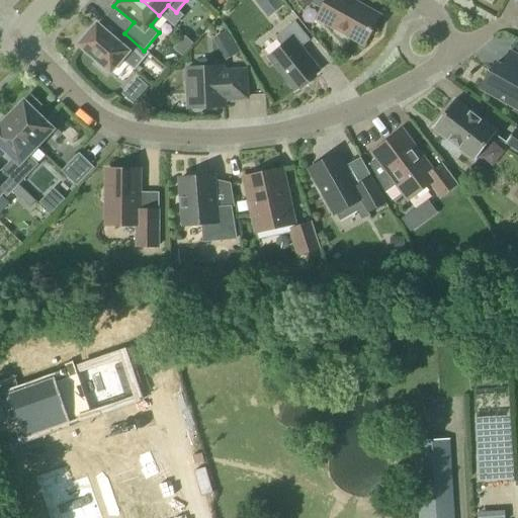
[(252,0),(264,13),(279,1),(278,0),(252,0)]
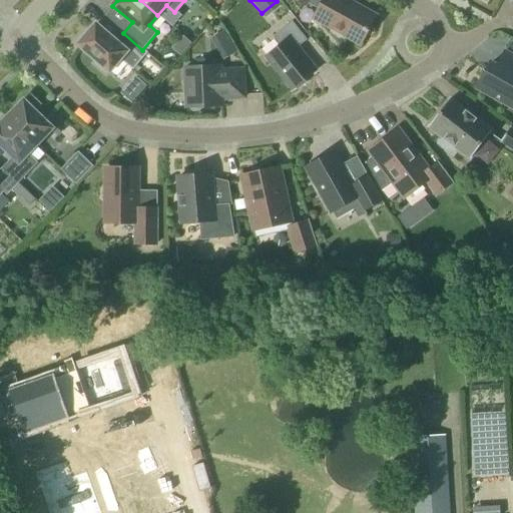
[(375,17),(344,0),(294,0),(305,6),(307,4),(319,10),(314,19),(330,27),(330,33),(340,39),(345,36),(360,44),(375,17)]
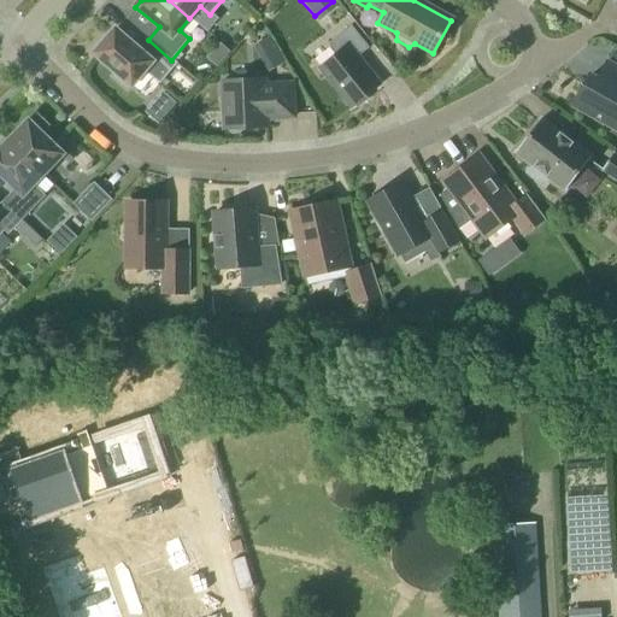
[(352,109),(380,86),(358,58),(369,48),(351,27),(328,45),(336,56),(319,69),(352,109)]
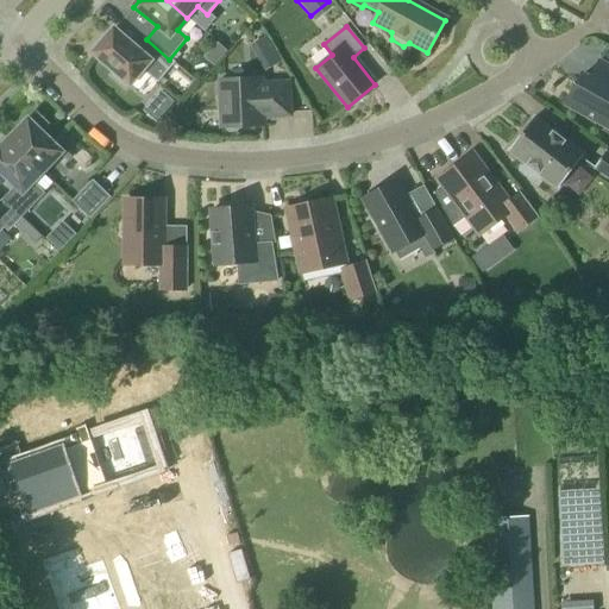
[(175,63),(169,60),(146,39),(137,50),(113,30),(105,41),(102,37),(92,49),(95,52),(93,54),(115,74),(113,76),(125,87),(127,83),(130,86),(143,71),(157,83),(175,63)]
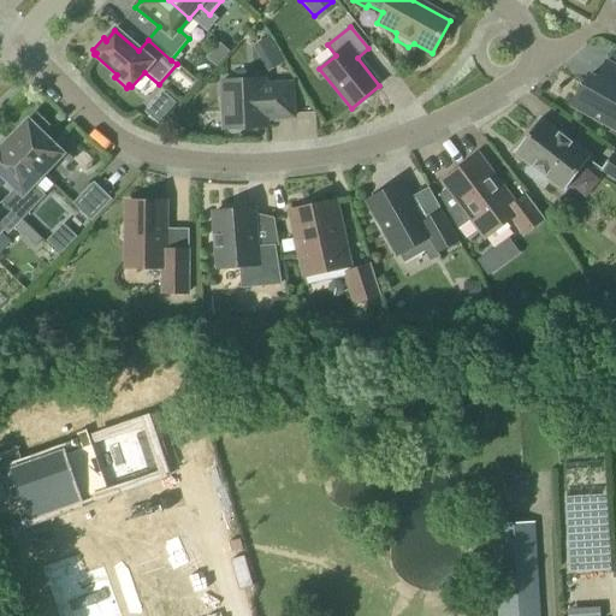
[(615,89),(615,90),(590,76),(573,106),(615,129),(615,89)]
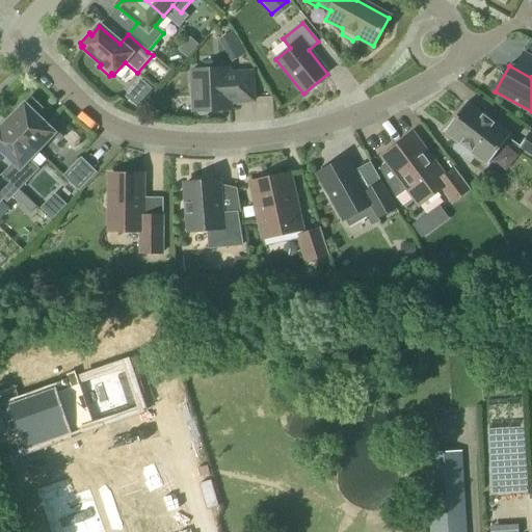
[(229,74),(229,70),(191,71),(193,112),(195,112),(200,116),(205,115),(208,112),(231,111),(231,103),(254,102),(253,73),(229,74)]
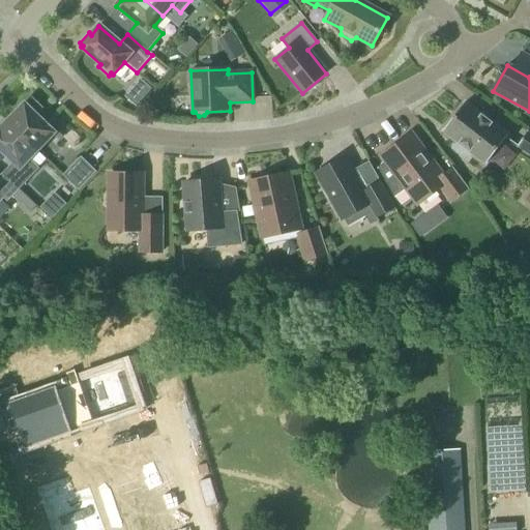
[(139,80),(124,97),(136,108),(151,90),(139,80)]
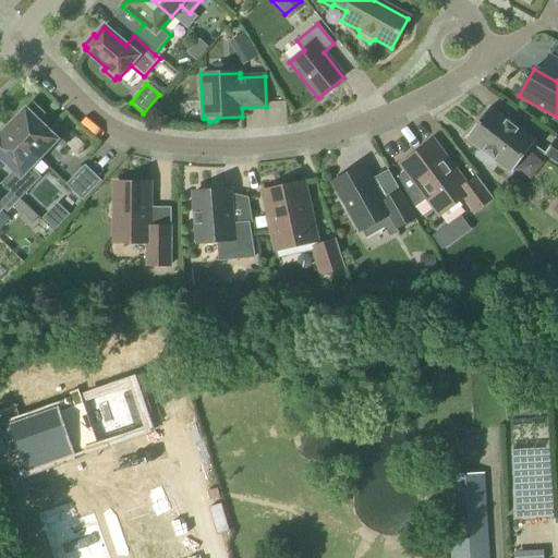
[(7,130),(38,160),(57,142),(38,123),(45,116),(33,104),(7,130)]
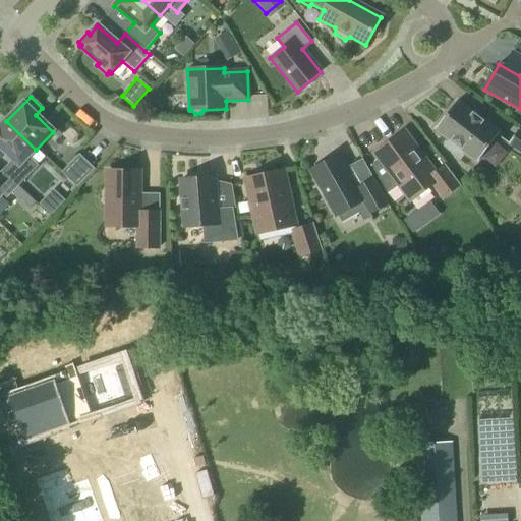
[(477,162),(500,133),(457,101),(436,129),(449,139),(447,143),(461,155),(464,152),(477,162)]
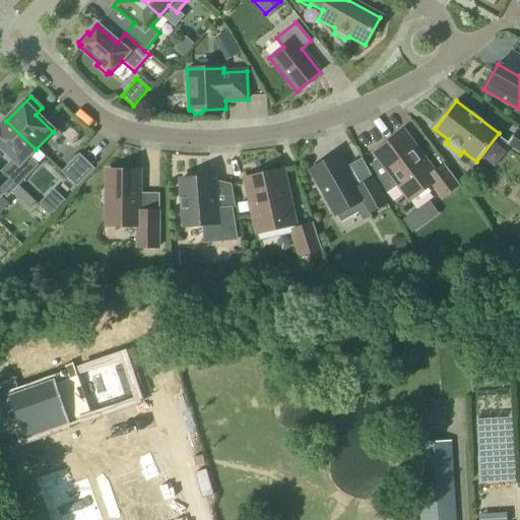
[(26,157),(36,149),(6,121),(0,126),(0,148),(14,161),(3,173),(16,186),(17,186),(36,167),(26,157)]
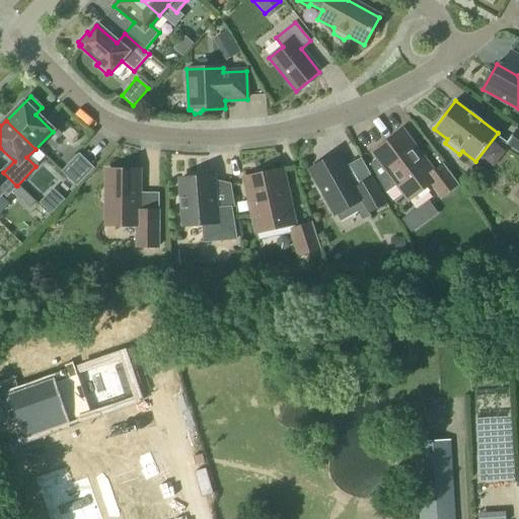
[(518,152),(518,131),(517,129),(506,143),(518,152)]
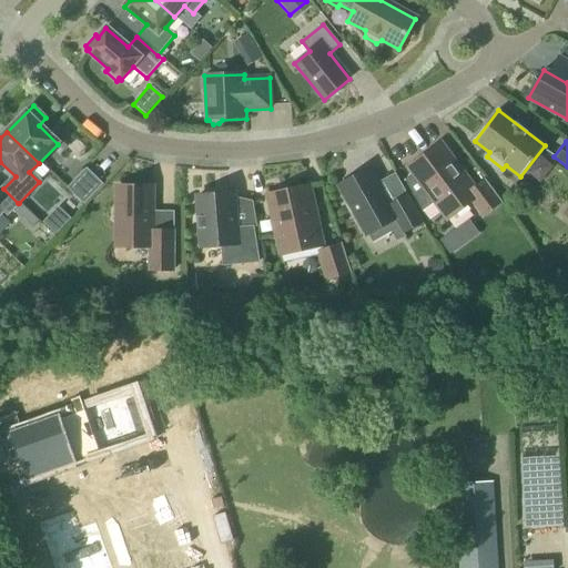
[(474,188),(440,143),(408,169),(413,174),(405,180),(422,212),(434,202),(447,220),(472,202),(484,217),(503,203),(485,179),(474,188)]
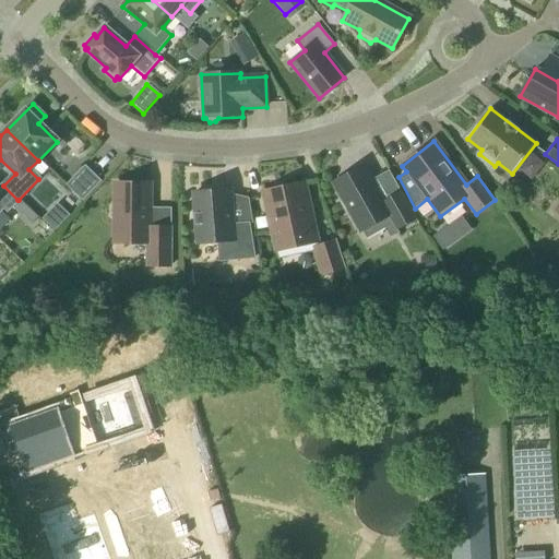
[(373,182),(364,167),(334,183),(361,232),(390,215),(397,230),(417,219),(401,192),(389,199),(378,180),(373,182)]
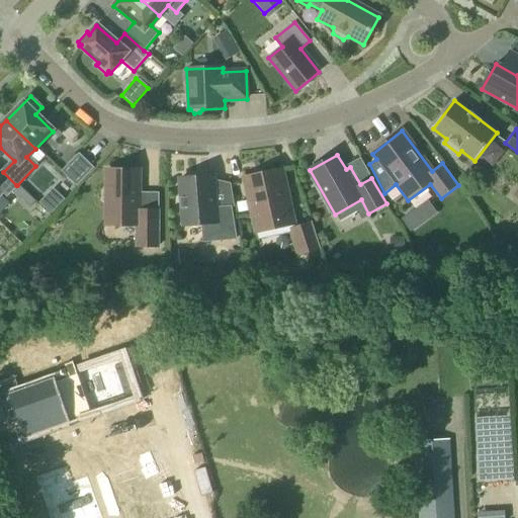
[(77,187),(94,169),(79,156),(63,173),(77,187)]
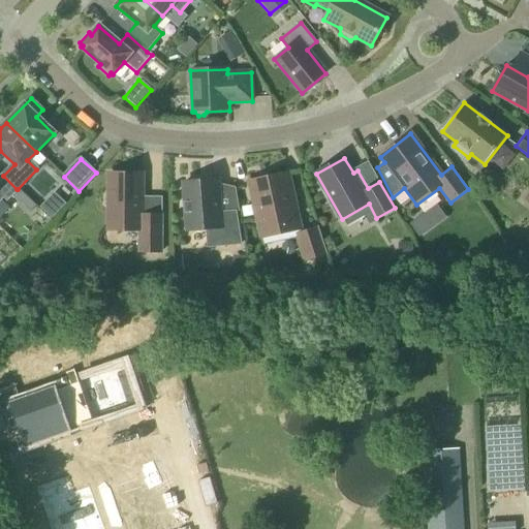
[(261,238),(301,229),(288,174),(250,182),(261,238)]
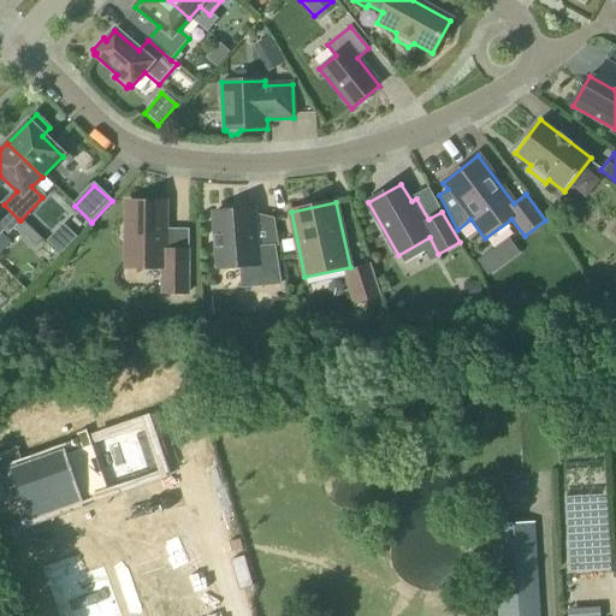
[(189,294),(189,253),(171,252),(171,235),(165,235),(166,203),(128,203),(126,268),(163,268),(163,294),(189,294)]
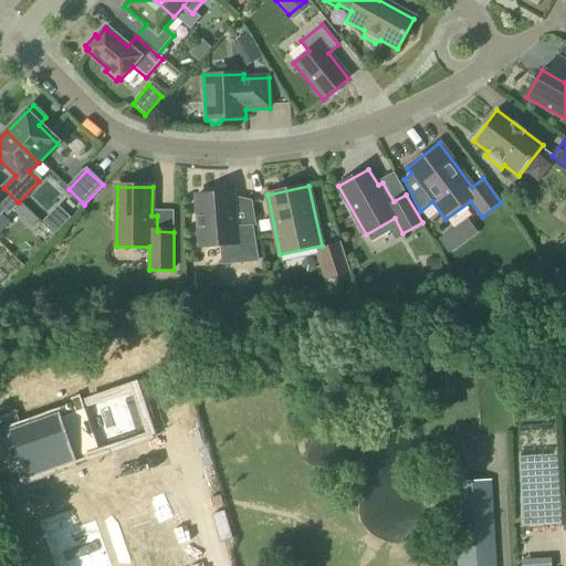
[(18,202),(3,188),(0,191),(0,213),(2,211),(6,216),(11,210),(31,229),(39,221),(19,202),(18,202)]
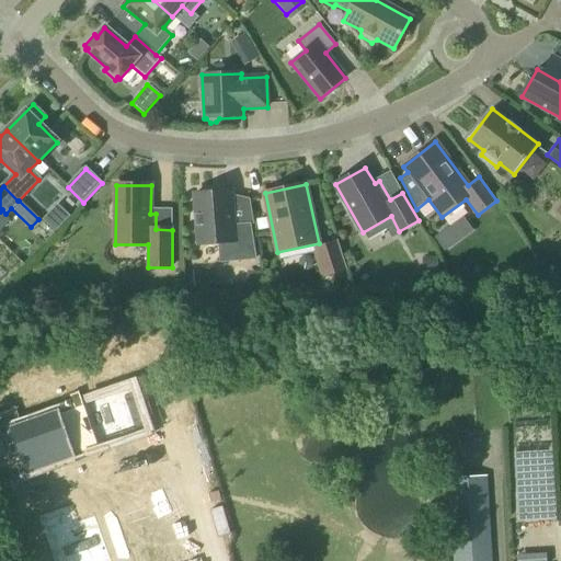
[(236,226),(232,191),(214,192),(214,194),(194,195),(198,245),(219,243),(221,262),(255,260),(250,225),(236,226)]
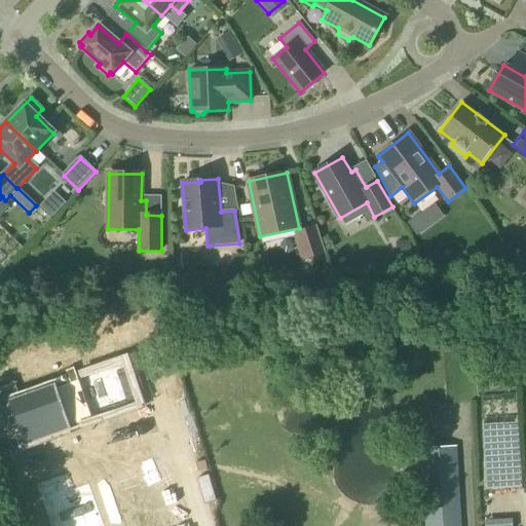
[(53,192),(39,207),(51,218),(65,203),(53,192)]
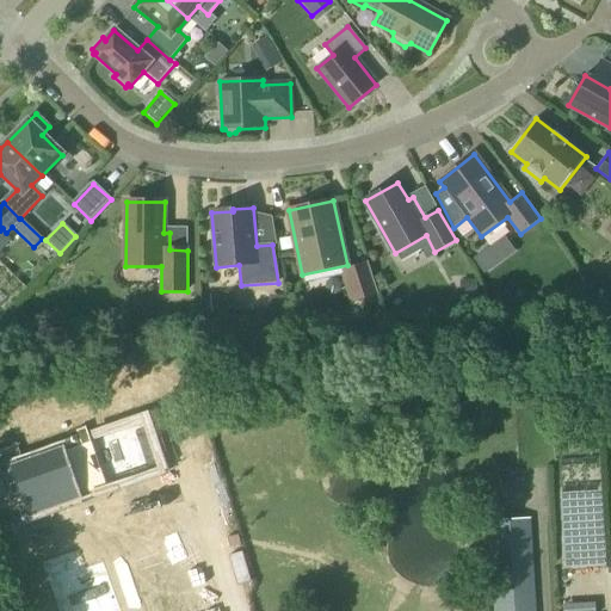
[(368,263),(340,272),(351,304),(378,295),(368,263)]
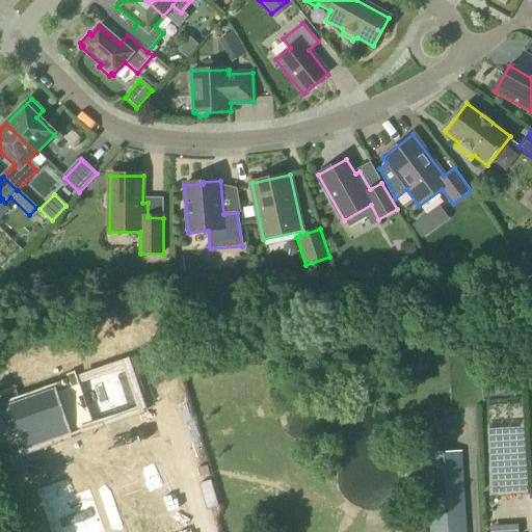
[(414,244),(399,245),(400,259),(415,258),(414,244)]
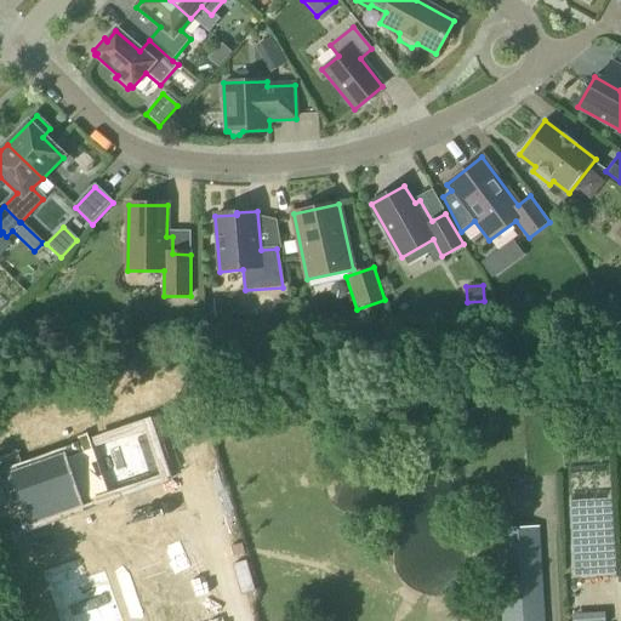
[(123,337),(125,318),(108,315),(106,335),(123,337)]
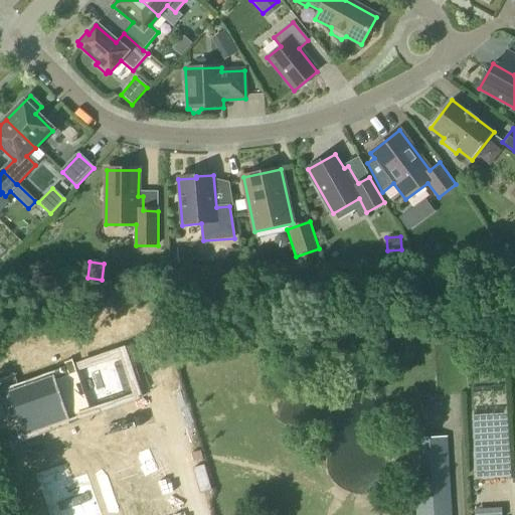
[(120,355),(98,363),(112,402),(134,394),(120,355)]
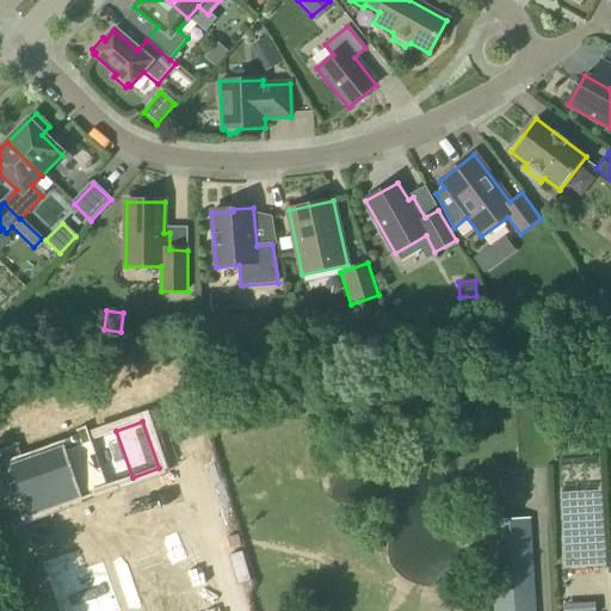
[(116,431),(90,440),(106,487),(133,477),(116,431)]
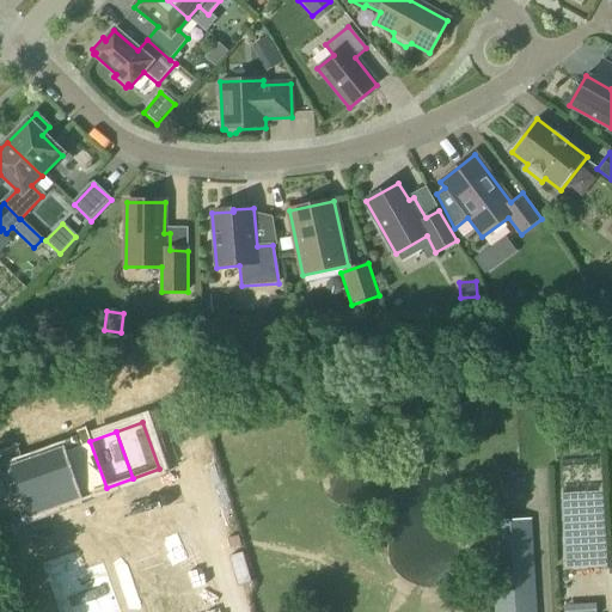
[(90,441),(63,451),(80,497),(106,488),(90,441)]
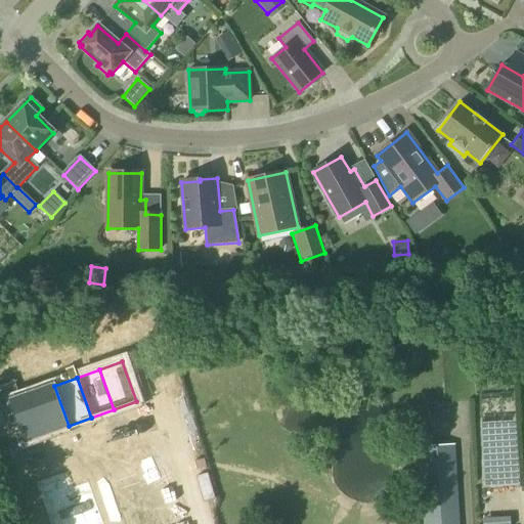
[(54,386),(33,393),(46,433),(69,426),(54,386)]
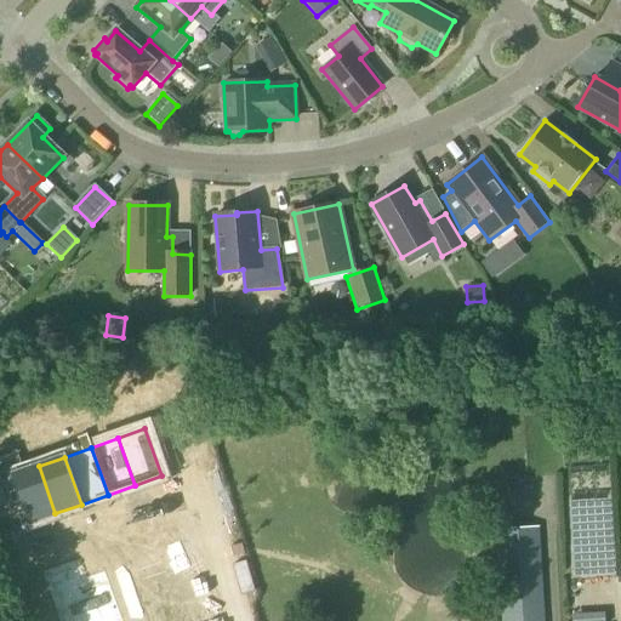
[(39,466),(12,476),(29,523),(55,513),(39,466)]
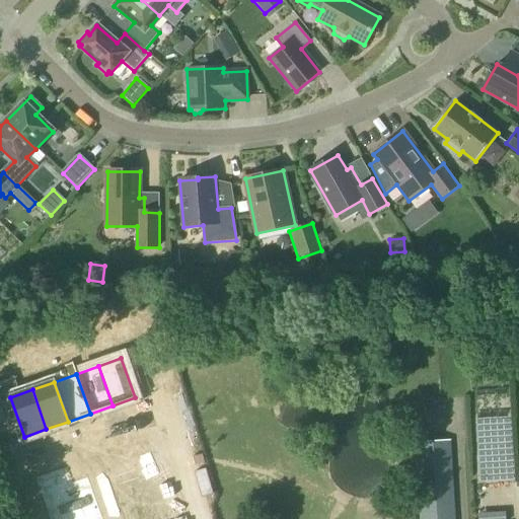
[(482,398),(482,409),(502,408),(502,397),(482,398)]
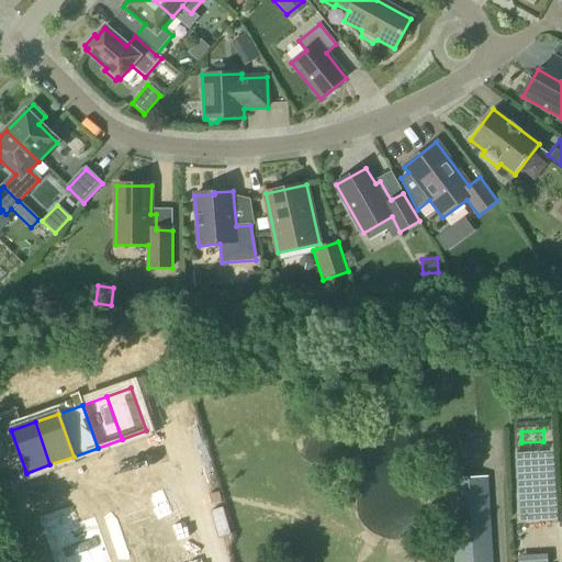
[(553,470),(535,467),(531,484),(550,487),(553,470)]
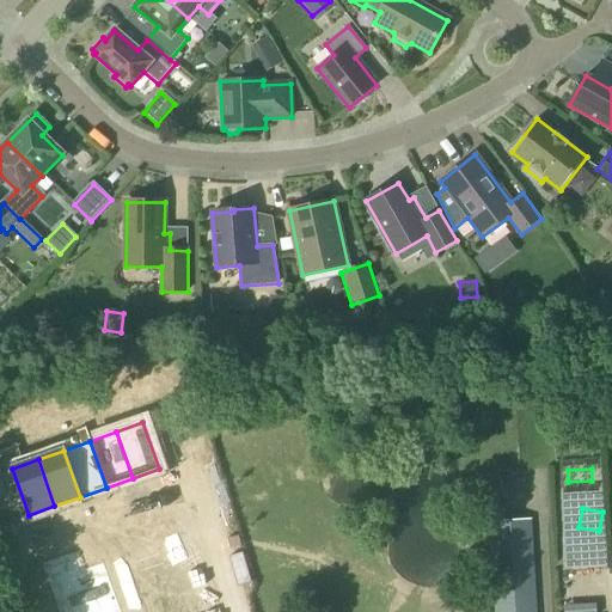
[(536,611),(531,519),(488,521),(493,611),(536,611)]
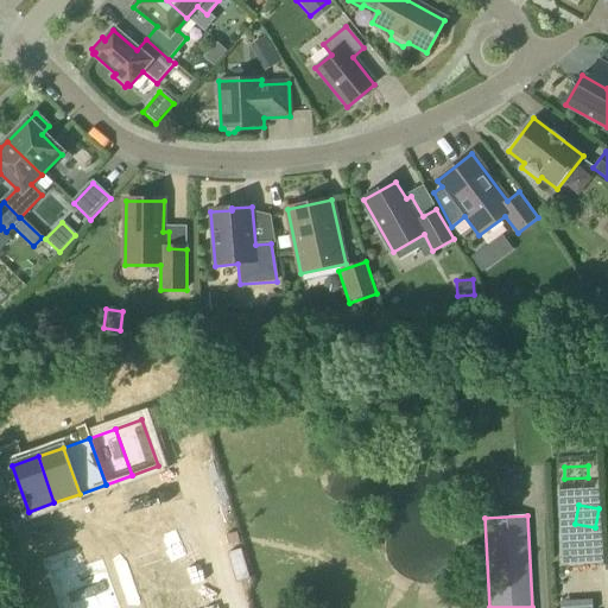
[(67,607),(87,607),(116,597),(102,558),(84,565),(77,545),(37,559),(44,580),(56,575),(67,607)]
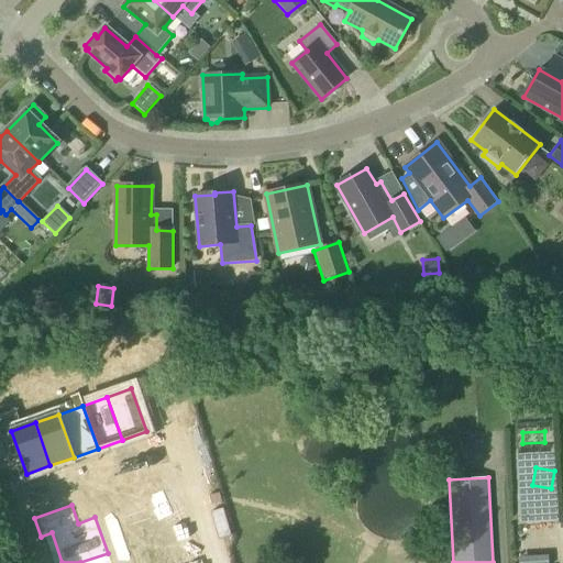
[(110,562),(108,553),(80,562),(110,562)]
